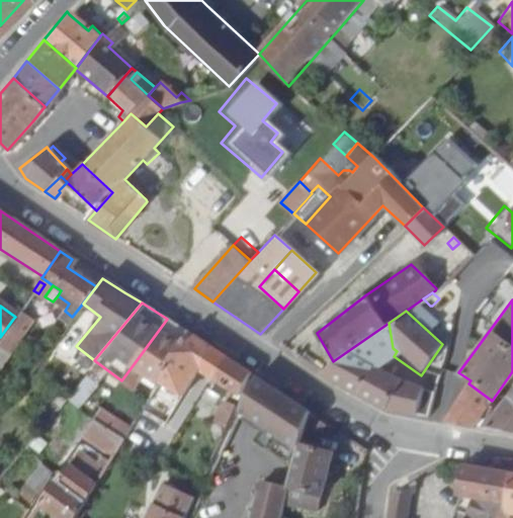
[(0,367),(32,322),(18,312),(15,317),(13,319),(0,337),(0,367)]
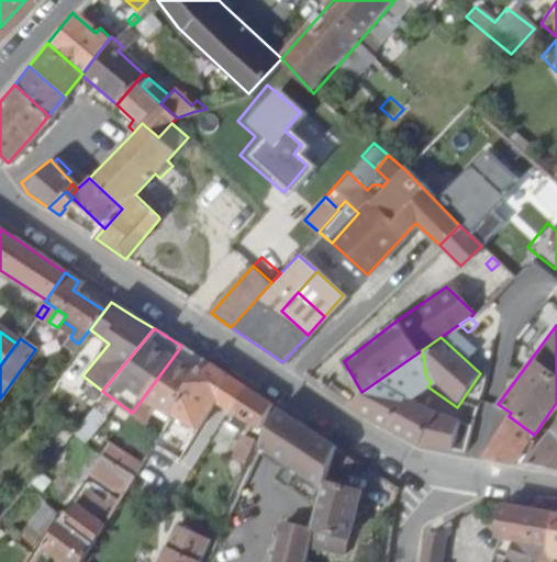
[(202,360),(181,346),(135,408),(144,414),(151,406),(168,417),(173,411),(202,360)]
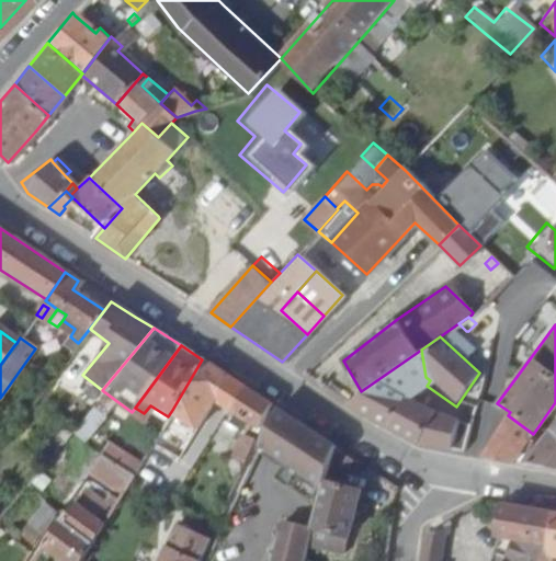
[(411,442),(461,450),(469,437),(465,427),(407,407),(427,386),(430,380),(426,377),(421,350),(361,391),(345,402),(411,442)]
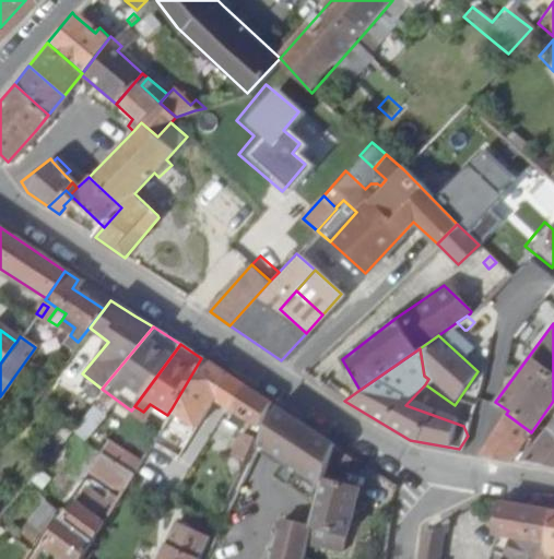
[(226,373),(201,358),(172,408),(198,424),(213,397),(226,373)]
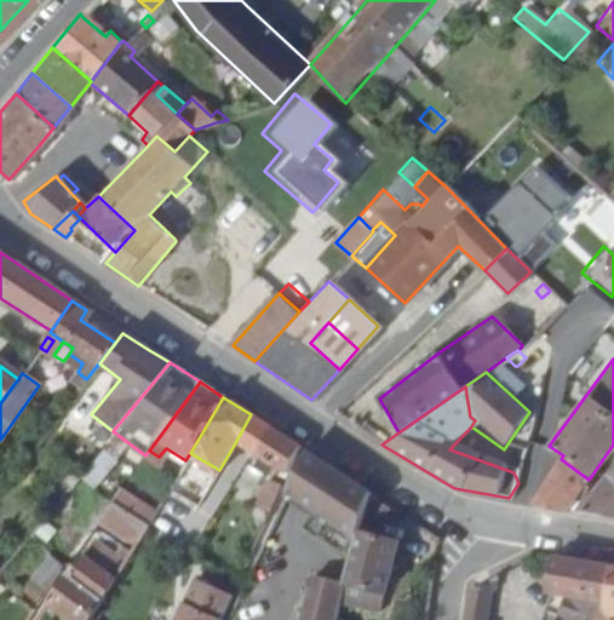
[(250,449),(265,423),(251,414),(236,441),(250,449)]
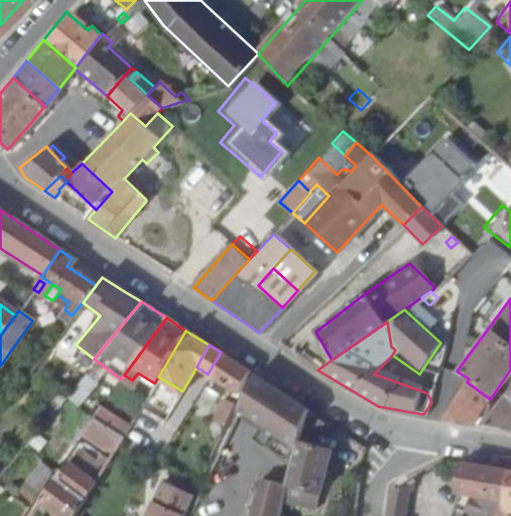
[(236,392),(247,369),(221,352),(208,374),(236,392)]
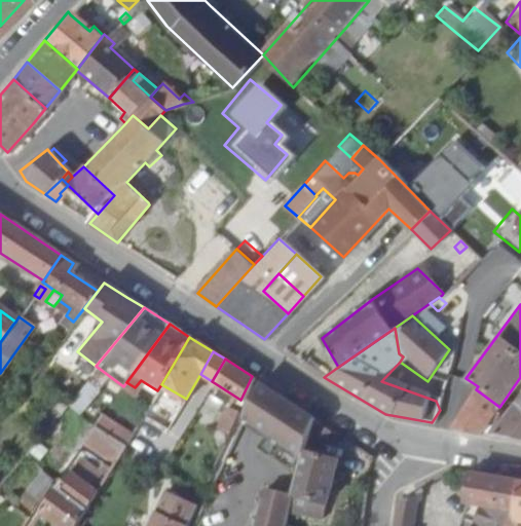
[(80,381),(61,404),(73,414),(92,391),(80,381)]
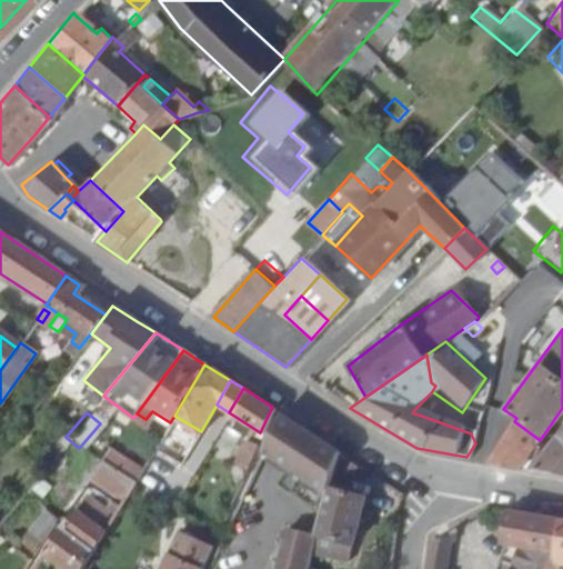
[(543,442),(540,440),(514,421),(485,461),(485,465),(516,470),(519,466),(524,467),(543,442)]
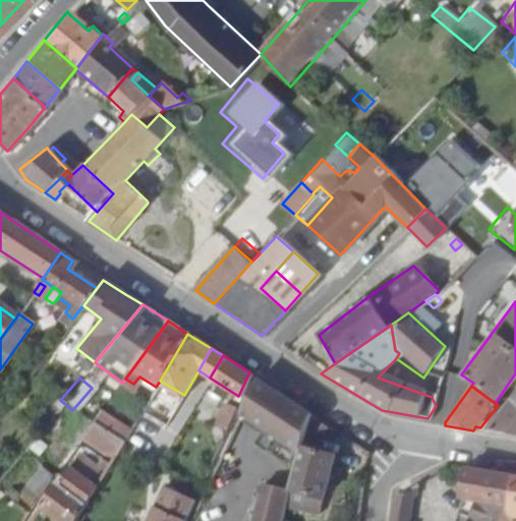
[(515,389),(485,428),(515,435),(515,389)]
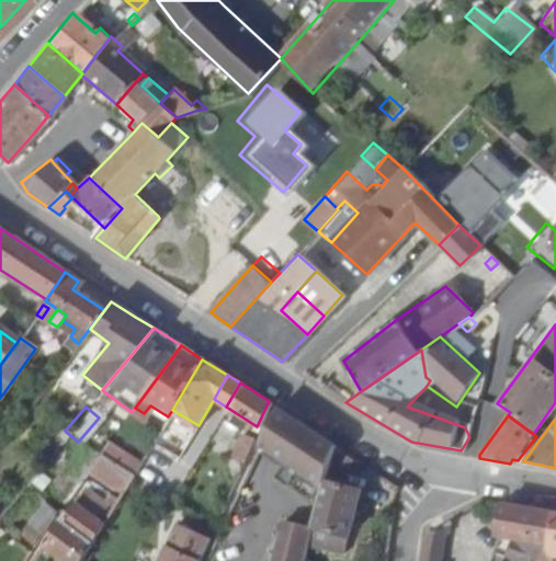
[(165,423),(155,439),(180,455),(190,438),(165,423)]
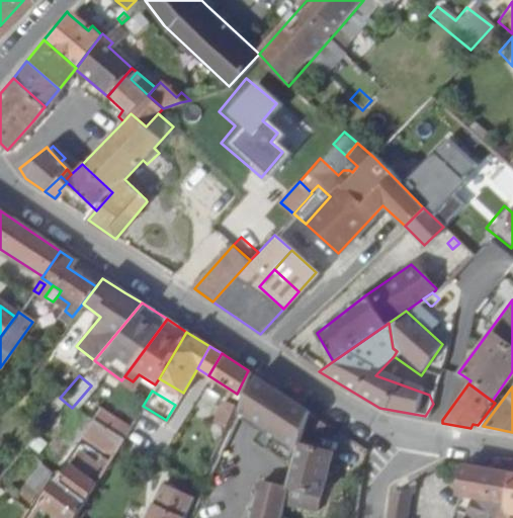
[(206,427),(219,433),(231,408),(224,405),(227,400),(222,396),(206,427)]
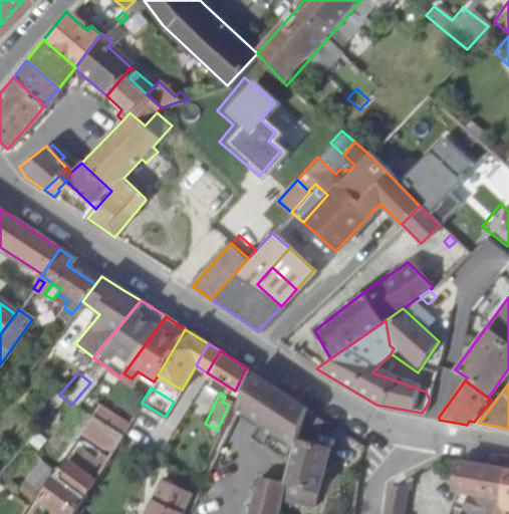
[(231,400),(225,397),(222,402),(229,405),(231,400)]
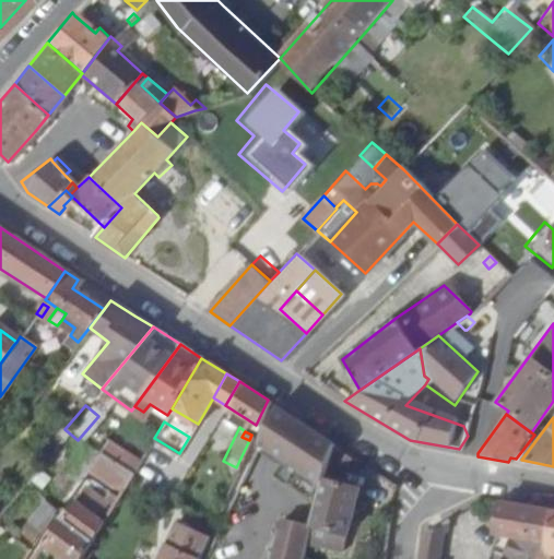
[(142,460),(109,441),(101,452),(134,473),(142,460)]
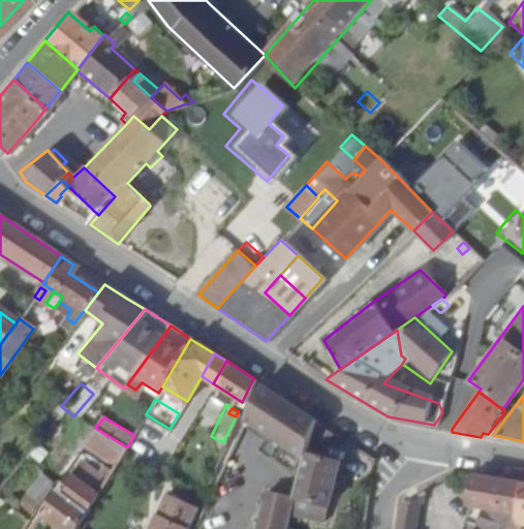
[(95,428),(87,440),(120,459),(126,448),(127,447),(95,428)]
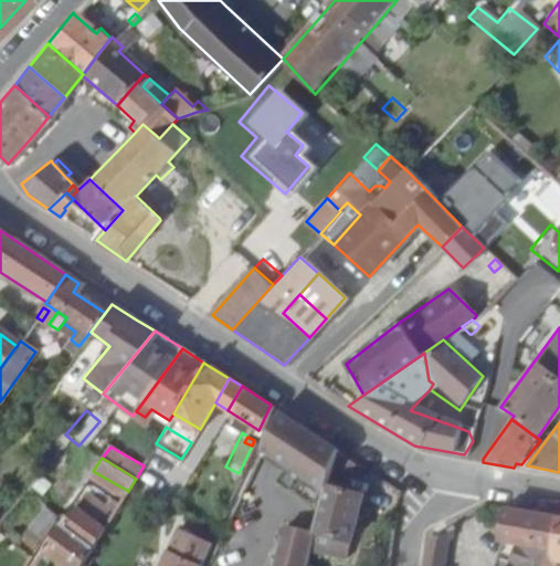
[(209,498),(223,504),(239,473),(225,467),(209,498)]
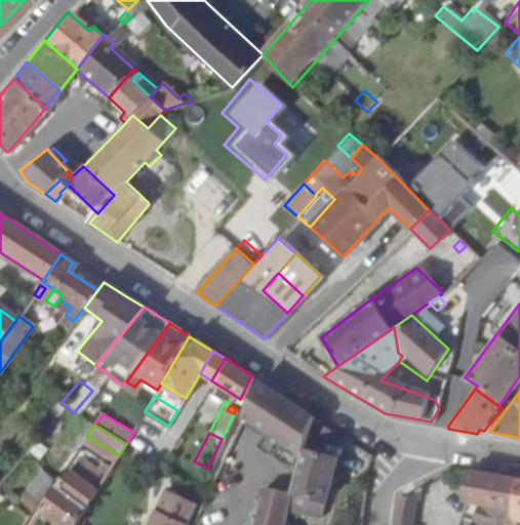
[(295,480),(288,507),(321,515),(325,500),(335,457),(304,449),(303,453),(295,480)]
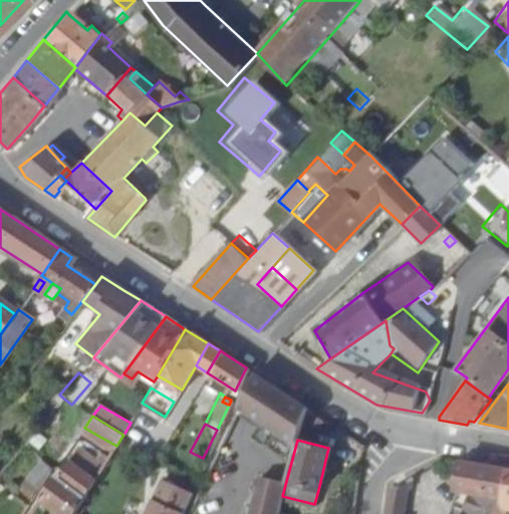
[(435,462),(452,483),(457,470),(448,466),(460,461),(442,458),(435,462)]
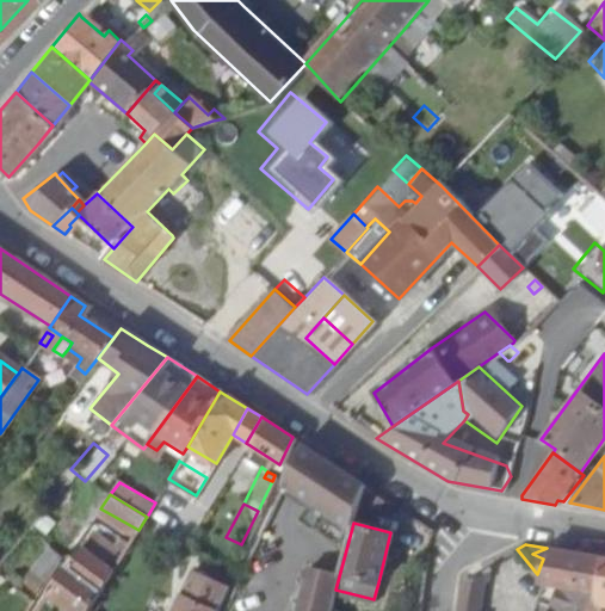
[(532,554),(543,559),(537,574),(547,586),(536,610),(604,610),(604,559),(547,548),(532,554)]
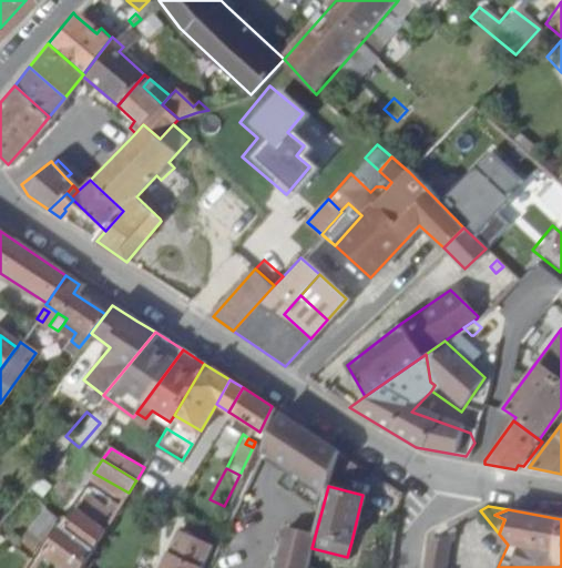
[(74,510),(62,528),(95,549),(115,516),(109,511),(101,526),(74,510)]
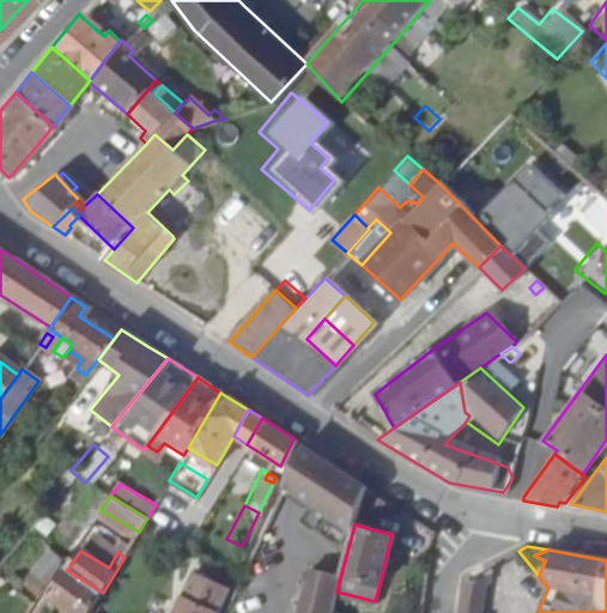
[(321,612),(339,558),(317,551),(296,612),(321,612)]
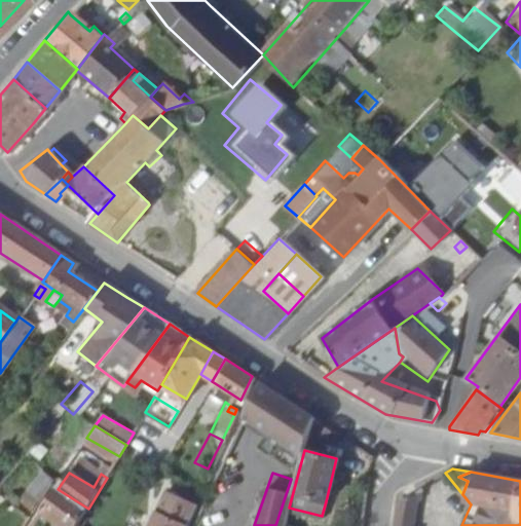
[(58,489),(54,487),(38,512),(60,525),(78,525),(88,509),(58,489)]
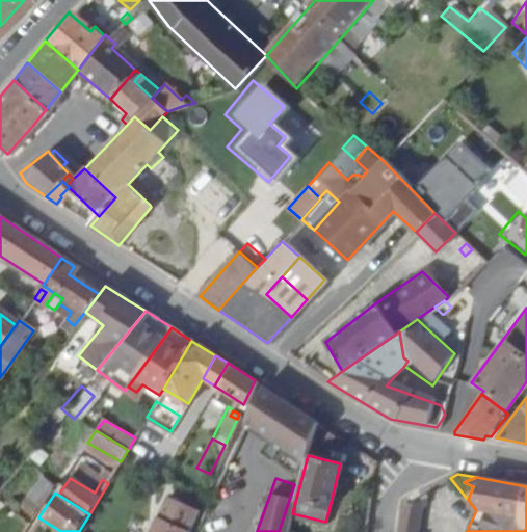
[(416,531),(422,493),(415,497),(407,501),(397,506),(393,531),(416,531)]
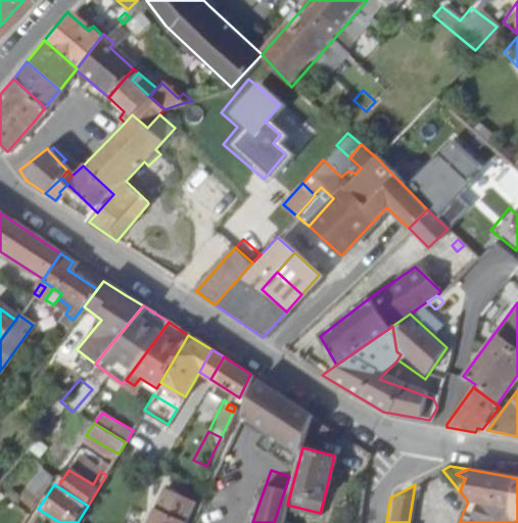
[(181,522),(191,498),(162,485),(146,522),(181,522)]
